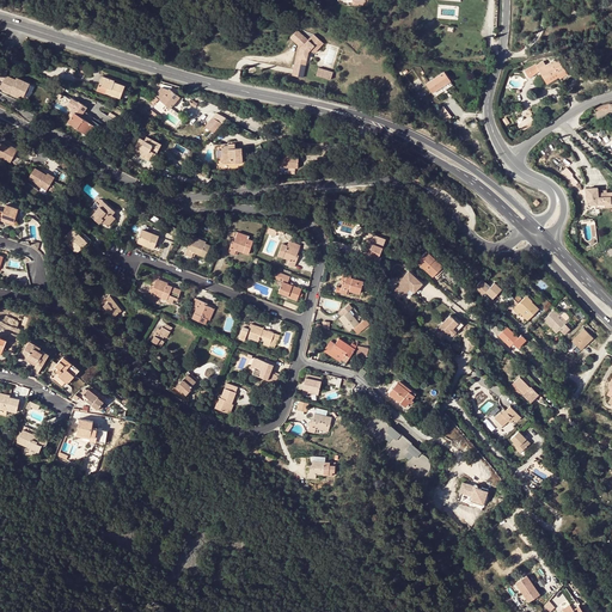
[(297,78),(306,81),(310,69),(316,56),(322,51),(323,53),(329,47),(323,40),(317,44),(307,34),(299,40),(304,44),(305,43),(311,50),(308,51),(307,55),(306,59),(304,57),(297,78)]
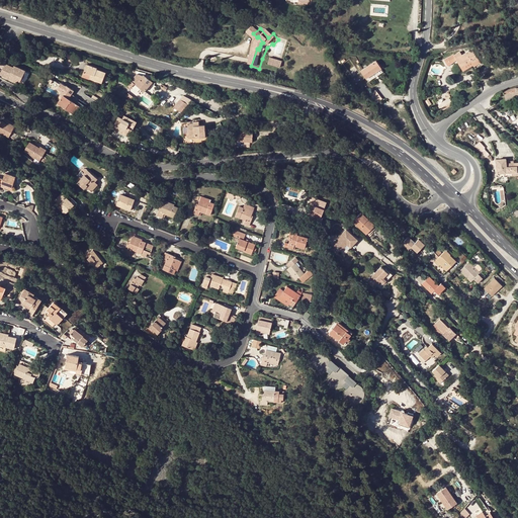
[(272,44),(267,48),(272,50),(280,41),(278,39),(273,45),(272,44)]
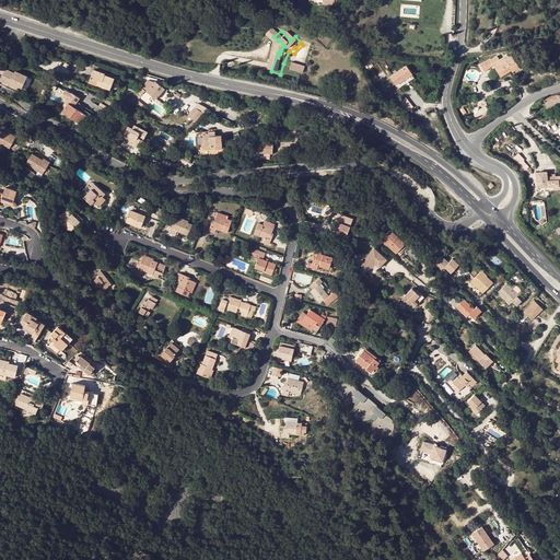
[(493,66),(499,74),(510,67),(511,70),(517,66),(511,54),(500,60),(498,57),(491,60),(491,59),(480,66),(485,72),(489,70),(488,69),(493,66)]
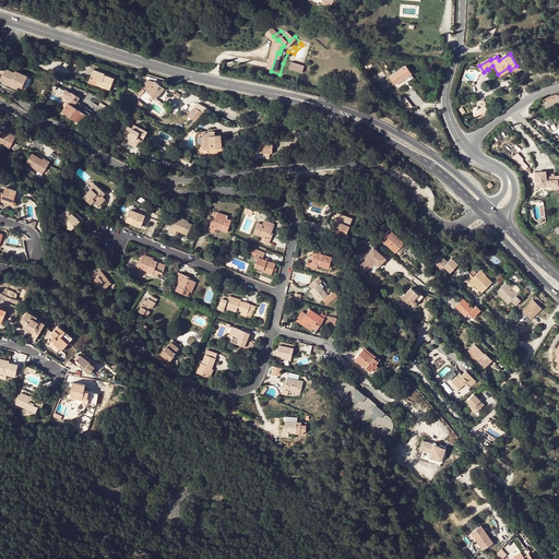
[(299,57),(296,63),(308,70),(311,63),(299,57)]
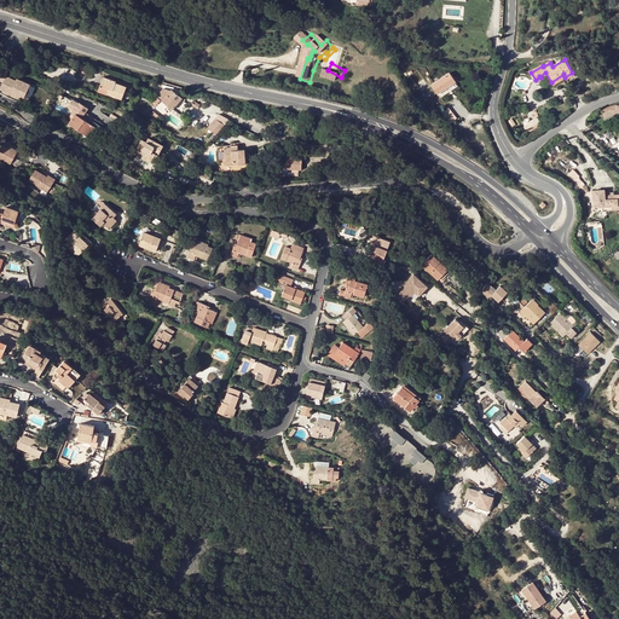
[(6,76),(9,70),(1,68),(0,71),(0,80),(4,82),(0,90),(11,94),(12,92),(18,94),(17,98),(24,100),(25,97),(32,85),(17,79),(16,81),(6,76)]
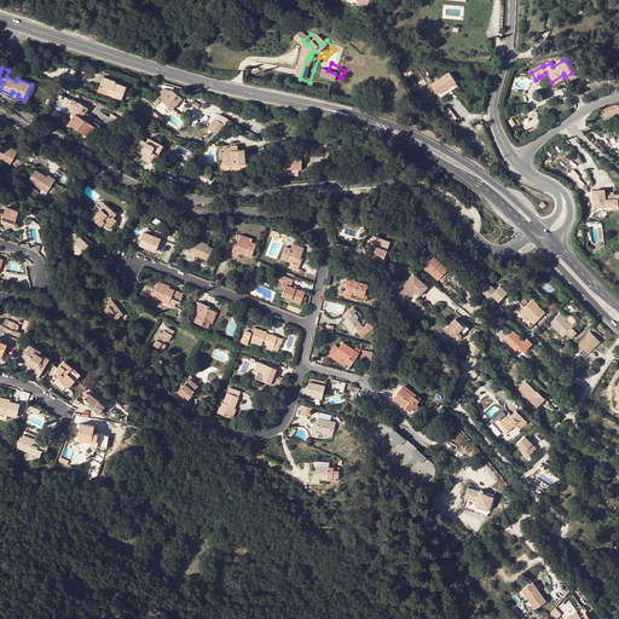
[(450,74),(432,87),(438,96),(456,82),(450,74)]
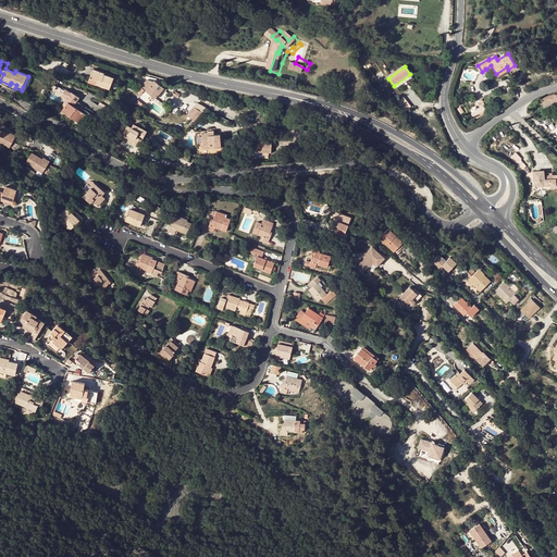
[(510,72),(508,70),(507,66),(496,74),(498,78),(510,72)]
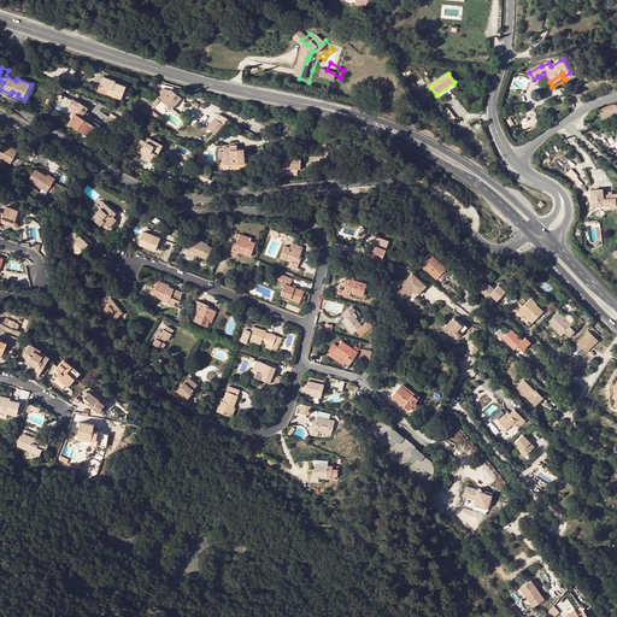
[(111,94),(111,95),(122,100),(127,87),(116,83),(116,82),(104,77),(98,92),(106,95),(107,94),(107,93),(111,94)]
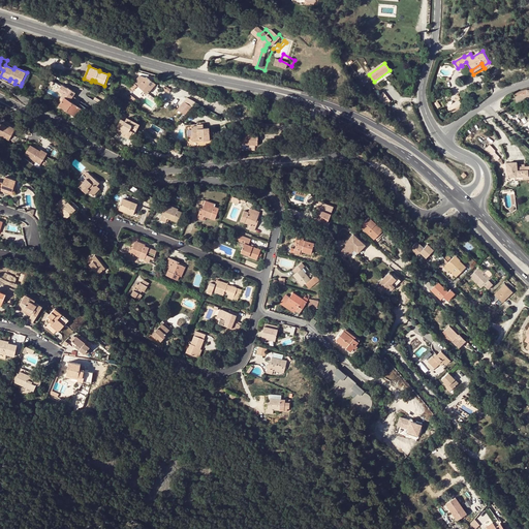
[(141,96),(145,92),(147,94),(155,84),(148,78),(146,78),(141,76),(134,83),(143,90),(139,94),(141,96)]
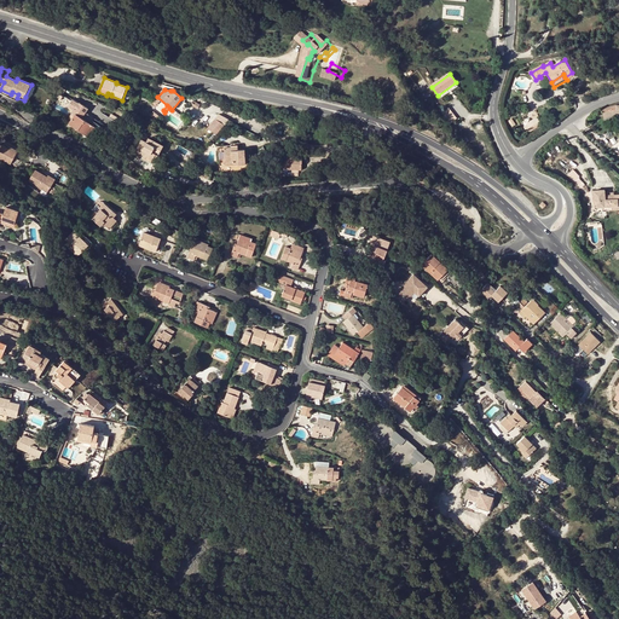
[(75,114),(81,119),(88,109),(79,102),(77,104),(71,100),(68,108),(74,111),(71,115),(74,116),(75,114)]
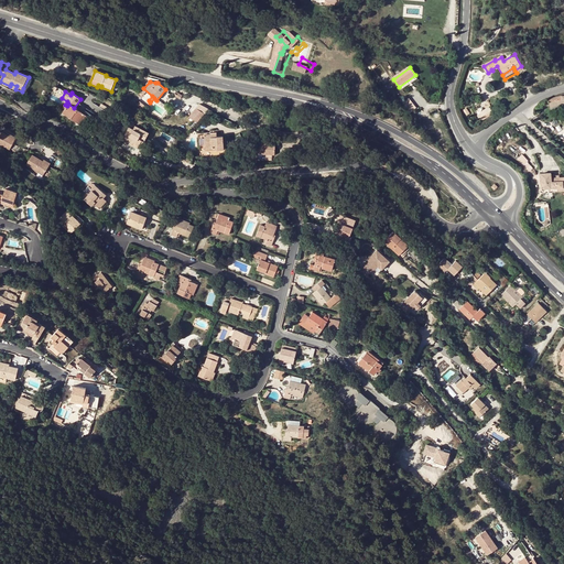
[(74,108),(68,104),(67,106),(65,109),(63,112),(82,126),(88,117),(74,108)]
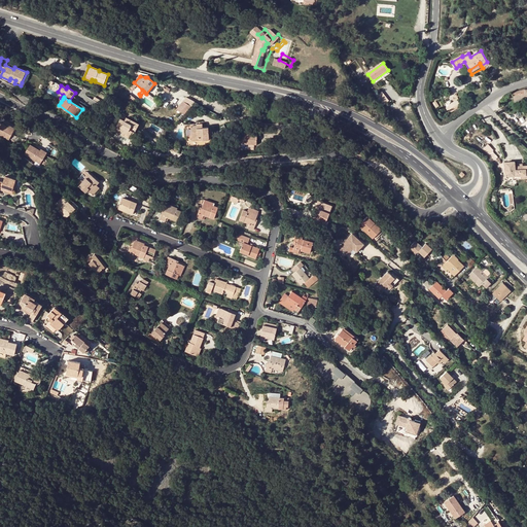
[(191,107),(196,103),(187,97),(184,101),(191,107)]
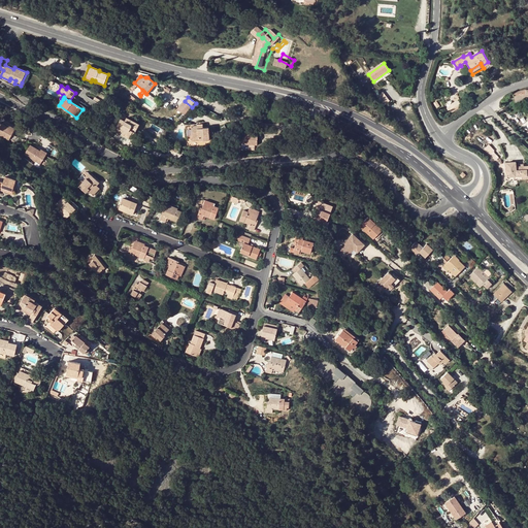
[(458,98),(448,105),(452,112),(463,105),(458,98)]
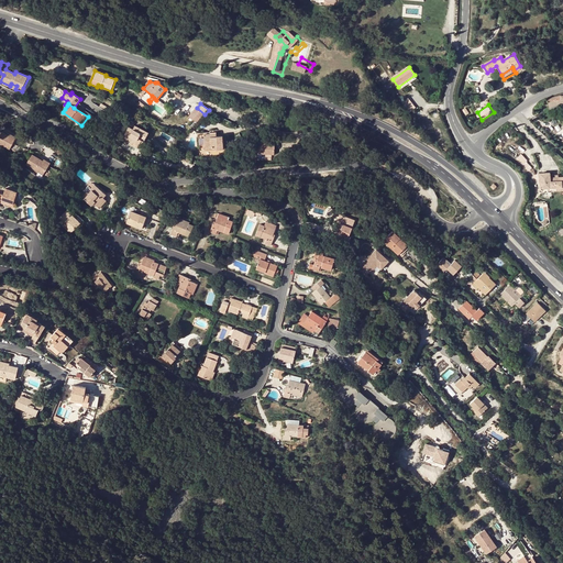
[(190,117),(197,123),(205,114),(197,108),(190,117)]
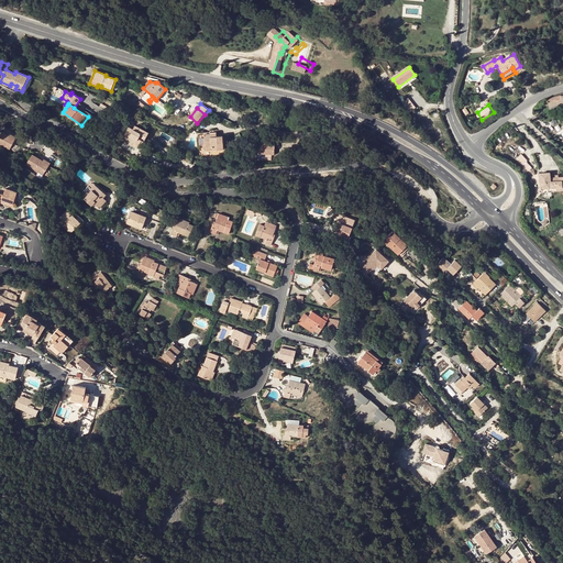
[(133,130),(146,138),(148,133),(135,125),(133,130)]
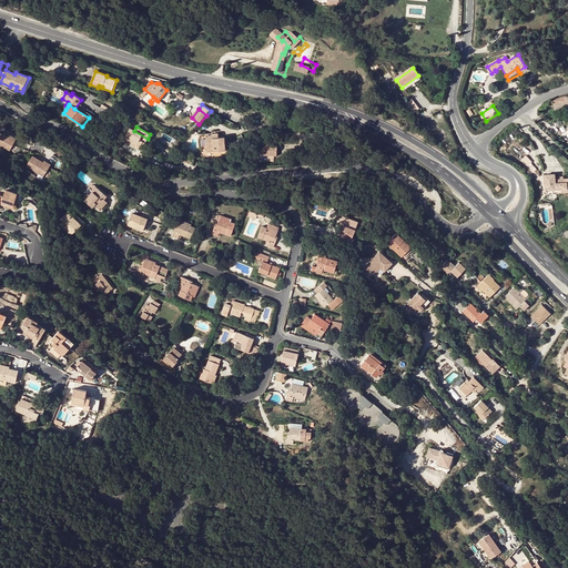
[(134,144),(140,148),(141,144),(142,142),(145,143),(148,139),(134,131),(130,129),(123,142),(128,144),(129,142),(134,144)]
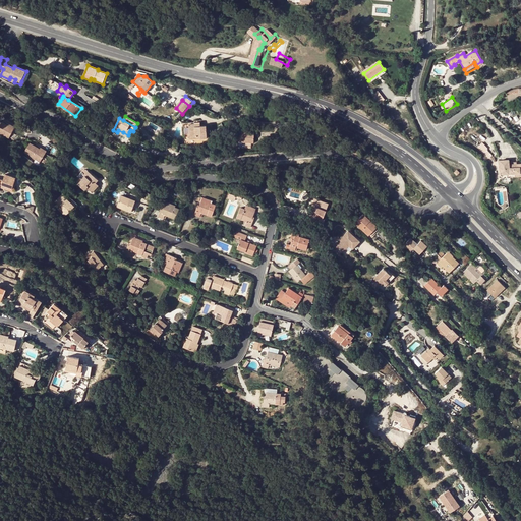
[(0,132),(8,136),(13,127),(6,124),(0,120),(0,132)]
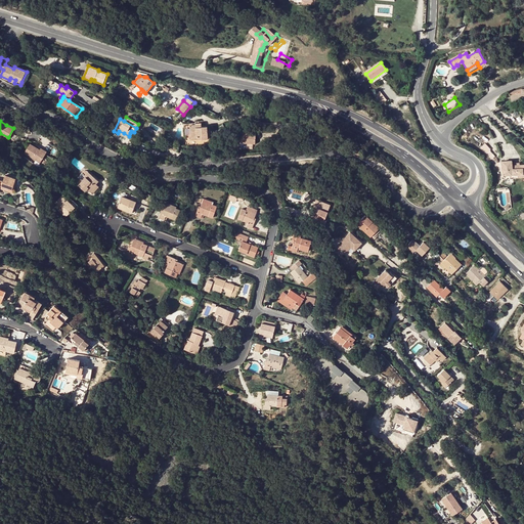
[(208,139),(208,128),(202,128),(197,128),(197,125),(189,125),(190,137),(202,137),(203,139),(208,139)]
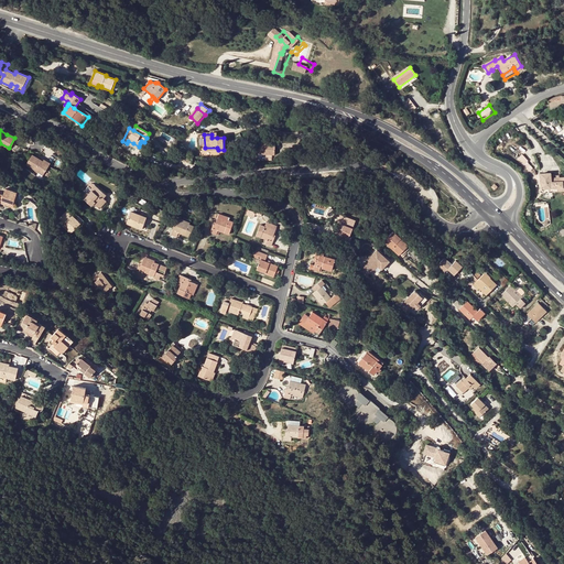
[(255,153),(274,154),(275,142),(268,142),(256,142),(255,153)]
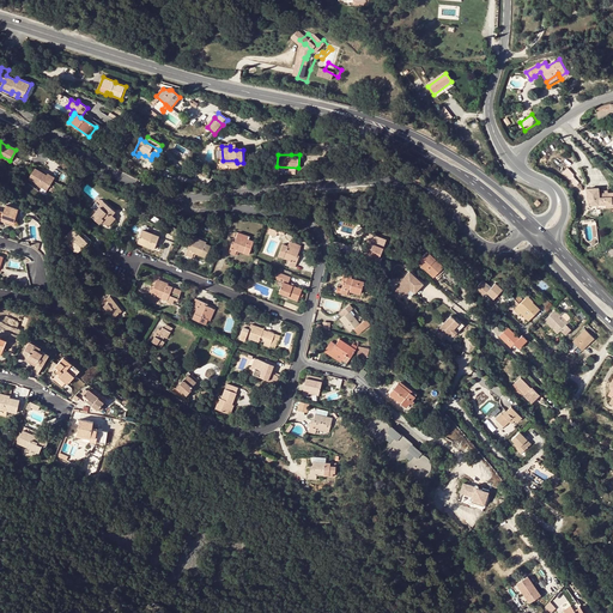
[(29,178),(48,189),(54,178),(47,174),(35,168),(29,178)]
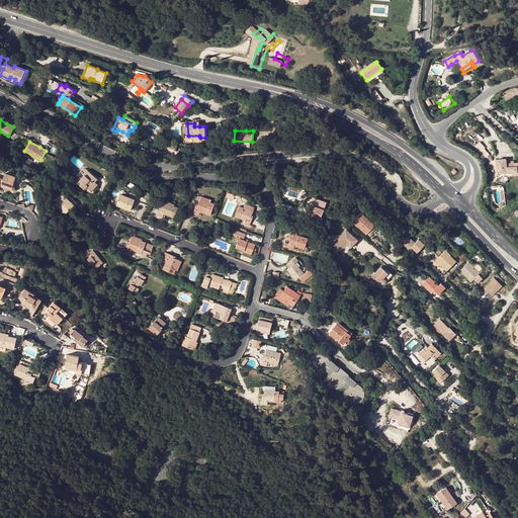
[(516,176),(514,167),(506,168),(504,169),(499,170),(498,165),(489,167),(492,184),(507,181),(507,178),(516,176)]
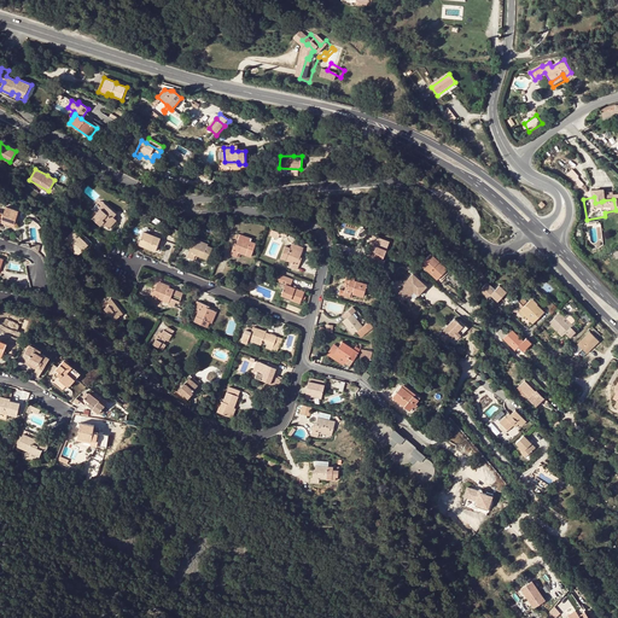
[(100,208),(104,211),(94,221),(99,225),(101,222),(104,225),(108,228),(116,220),(114,217),(117,214),(104,203),(100,208)]
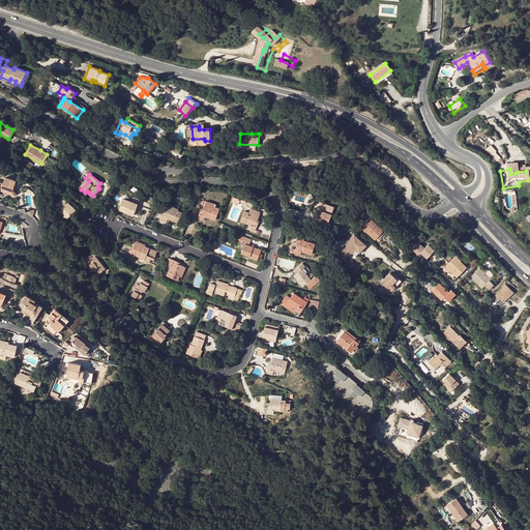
[(0,187),(12,192),(15,188),(17,181),(6,177),(3,183),(0,182),(0,187)]
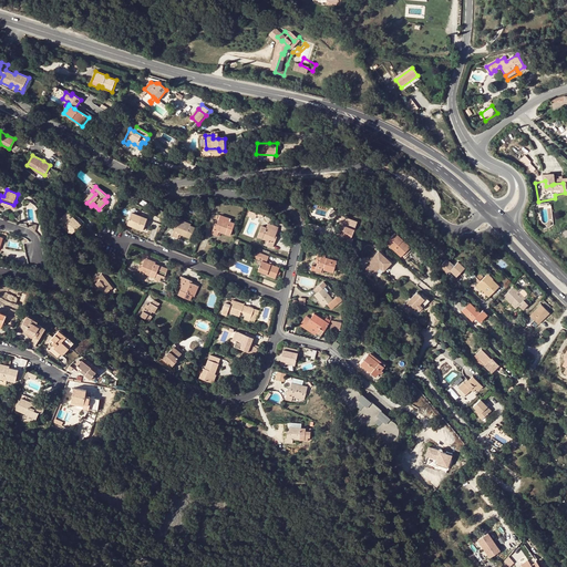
[(85,200),(86,203),(95,194),(93,192),(85,200)]
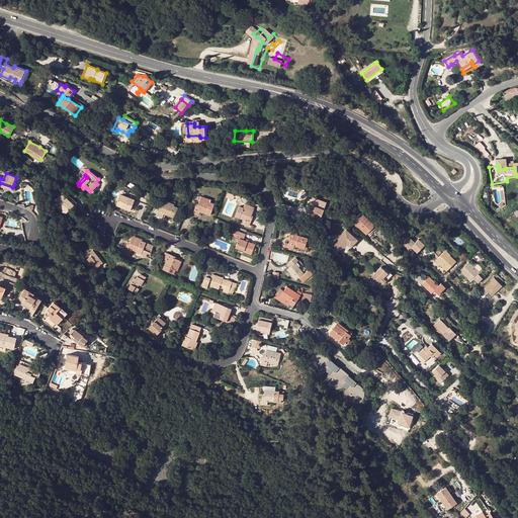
[(16,185),(14,184),(12,187),(0,183),(0,187),(13,191),(16,185)]
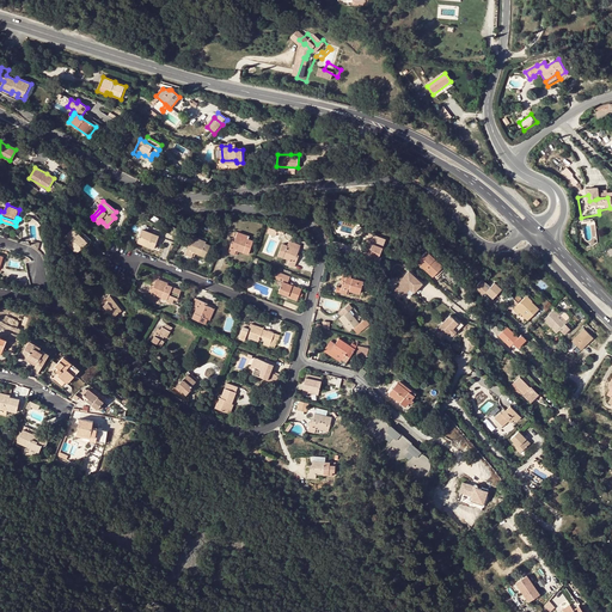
[(108,227),(116,219),(115,218),(106,226),(108,227)]
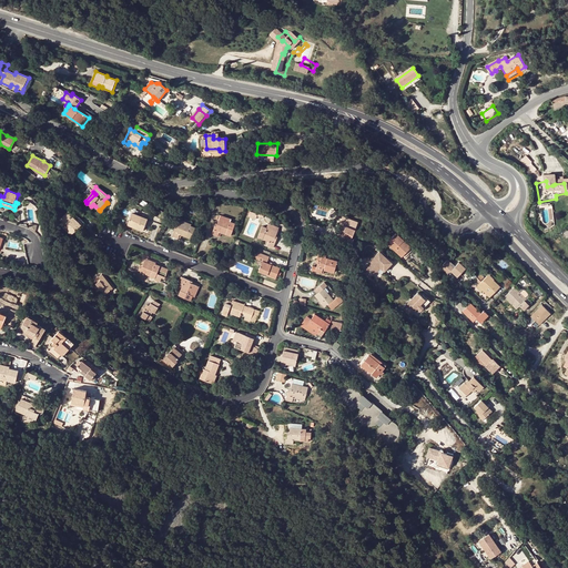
[(69,212),(58,223),(71,235),(75,231),(77,233),(83,226),(83,225),(83,223),(83,222),(81,225),(72,216),(73,215),(72,214),(69,212)]
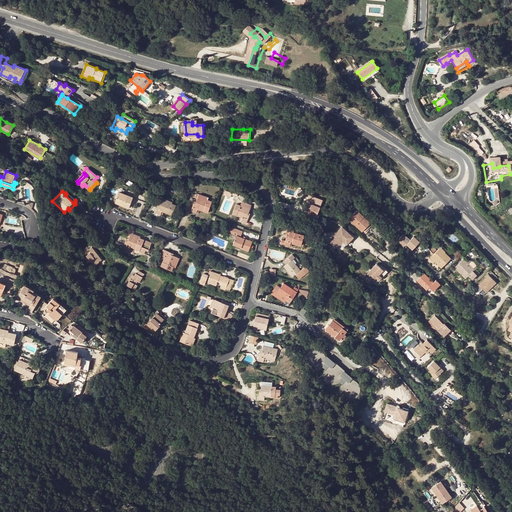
[(73,203),(75,200),(74,199),(69,194),(68,194),(67,193),(66,193),(65,193),(66,194),(65,195),(73,203)]
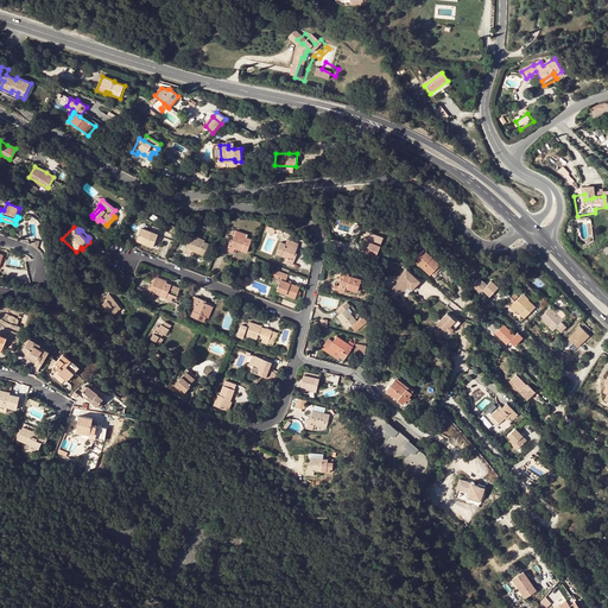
[(141,229),(137,241),(153,247),(158,235),(141,229)]
